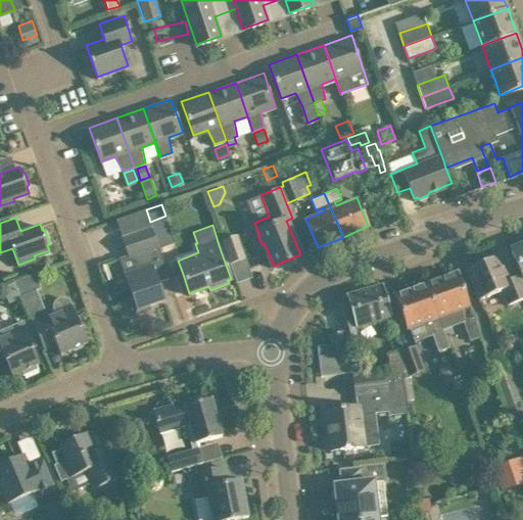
[(123,236),(129,253),(120,256),(125,273),(133,295),(129,296),(134,314),(150,308),(149,303),(163,298),(155,273),(165,270),(169,277),(170,277),(162,257),(152,226),(123,236)]
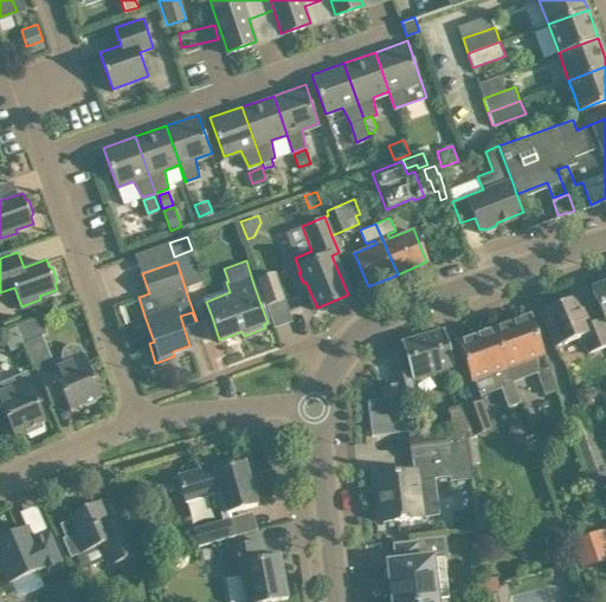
[(257,277),(266,303),(284,297),(275,270),(257,277)]
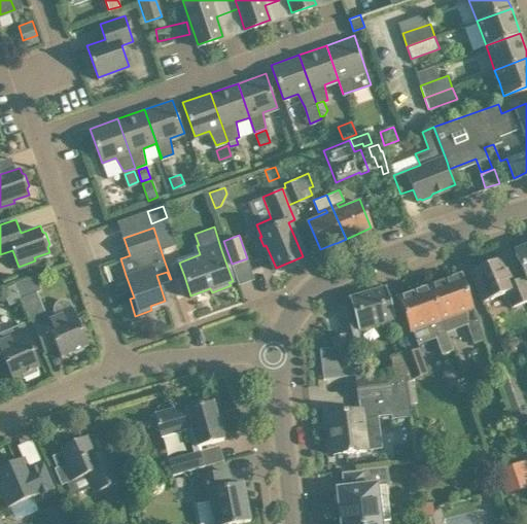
[(526,243),(515,249),(523,268),(526,277),(526,279),(526,280),(526,243)]
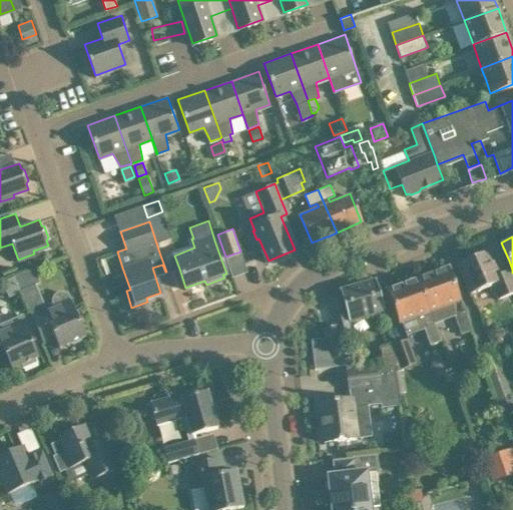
[(459,263),(471,291),(491,283),(497,298),(512,291),(512,277),(509,269),(498,274),(488,249),(459,263)]
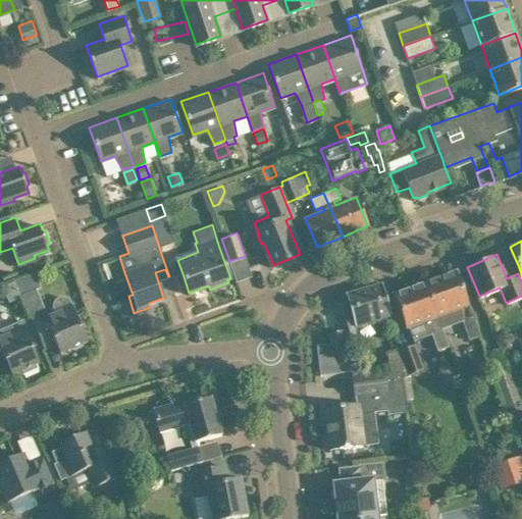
[(456,270),(425,281),(442,328),(462,320),(469,340),(479,335),(472,316),(468,305),(469,305),(456,270)]
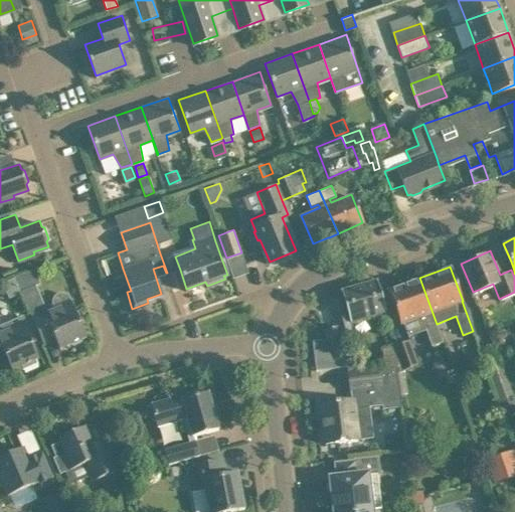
[(33,269),(15,275),(16,276),(20,290),(35,284),(38,283),(33,269)]
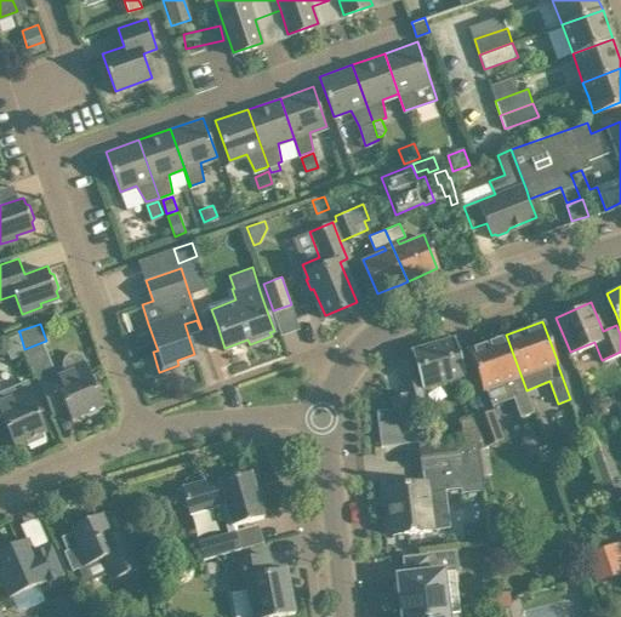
[(527,390),(506,335),(469,348),(484,388),(511,378),(514,389),(512,390),(520,413),(533,409),(527,390)]
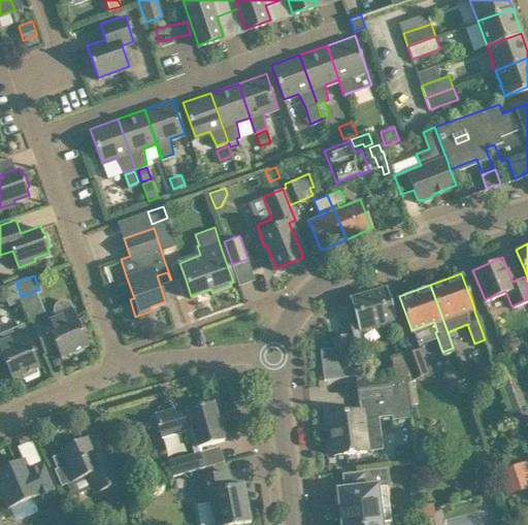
[(351,301),(338,305),(345,332),(332,335),(341,367),(355,363),(349,341),(363,337),(360,329),(396,318),(386,286),(350,296),(351,301)]
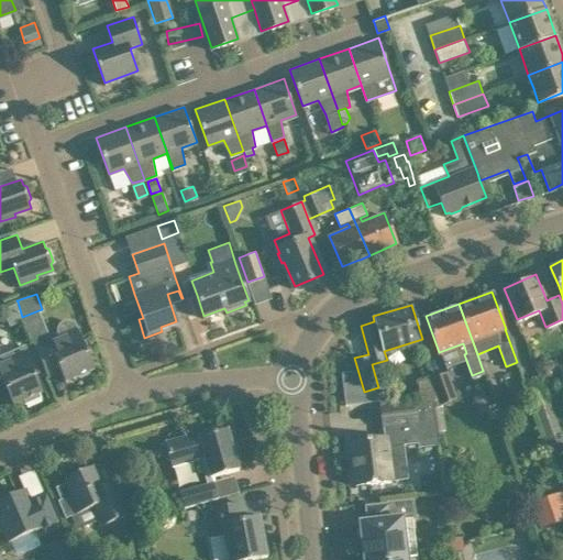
[(58,335),(56,336),(34,344),(39,355),(47,375),(61,370),(65,380),(77,374),(80,376),(89,372),(90,369),(95,366),(86,349),(88,346),(84,337),(80,336),(75,322),(72,319),(67,318),(63,319),(59,321),(57,326),(57,331),(58,335)]
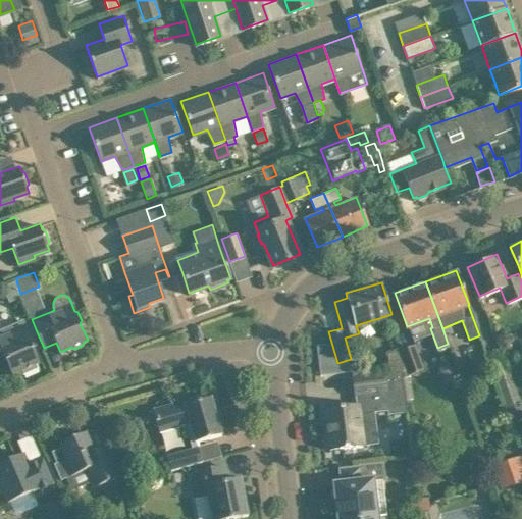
[(37,366),(36,363),(39,361),(32,346),(36,344),(30,329),(25,331),(24,327),(8,334),(6,330),(0,333),(0,366),(7,364),(11,373),(22,368),(23,372),(37,366)]
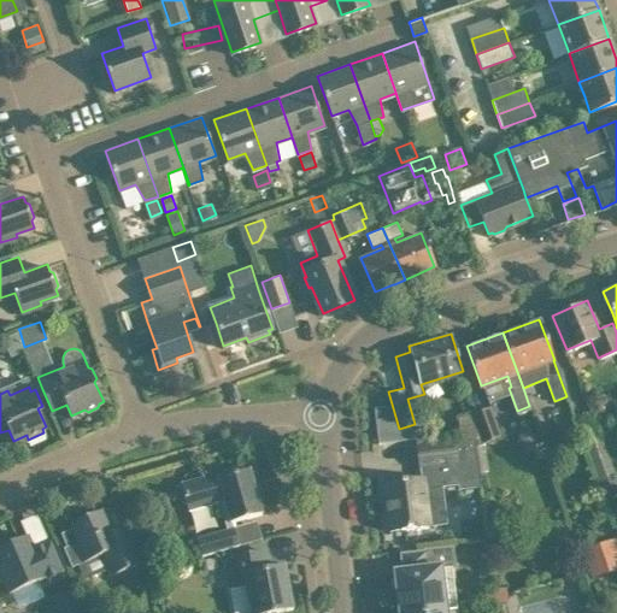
[(482,437),(482,440),(499,435),(489,407),(472,412),(482,437)]
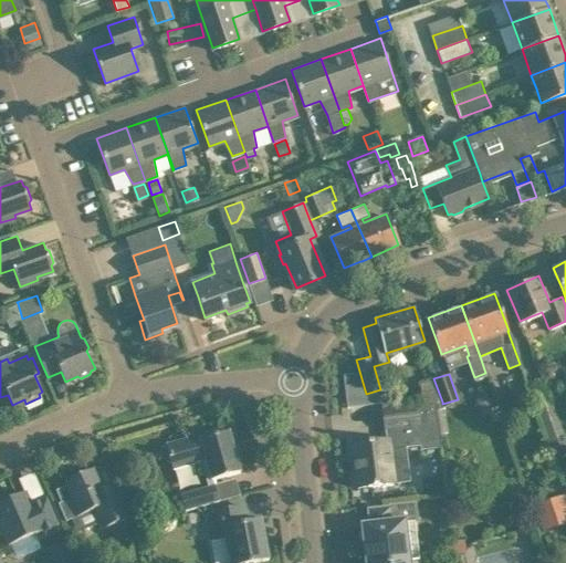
[(433,378),(420,383),(423,404),(436,403),(442,402),(433,378)]
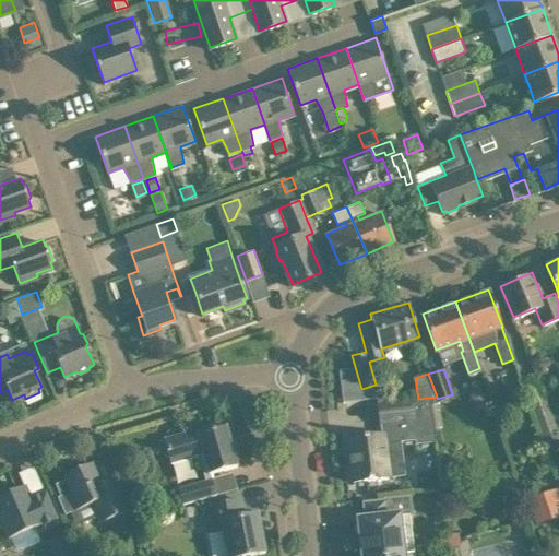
[(524,383),(546,444),(556,469),(558,466),(558,435),(538,378),(524,383)]
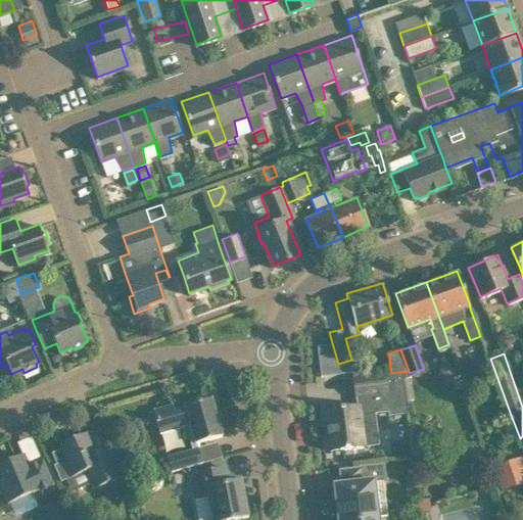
[(459,380),(454,363),(439,367),(445,384),(459,380)]
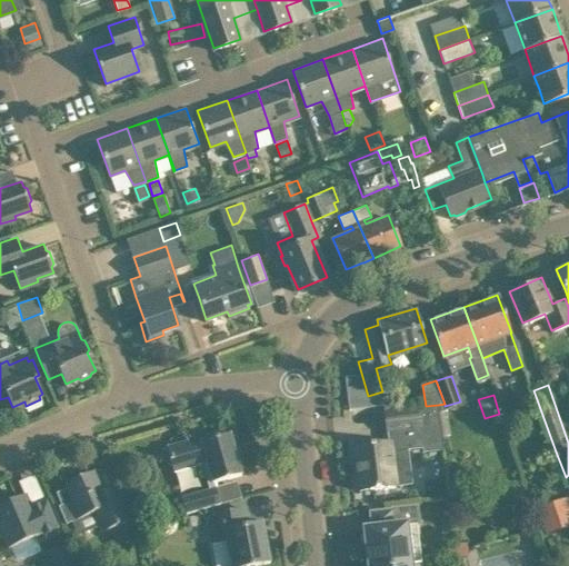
[(426,406),(385,410),(388,440),(355,445),(360,489),(395,485),(390,450),(417,447),(418,450),(421,454),(430,453),(433,448),(432,446),(442,445),(438,405),(426,406)]
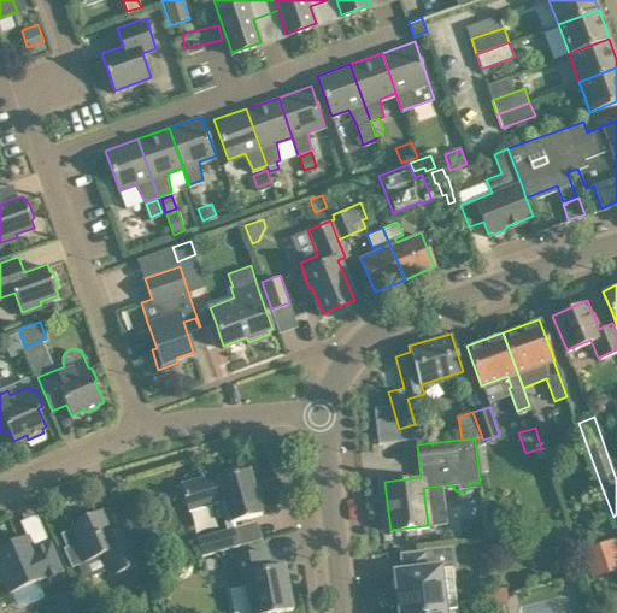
[(181,481),(187,505),(223,494),(230,520),(262,512),(250,469),(242,470),(241,464),(181,481)]
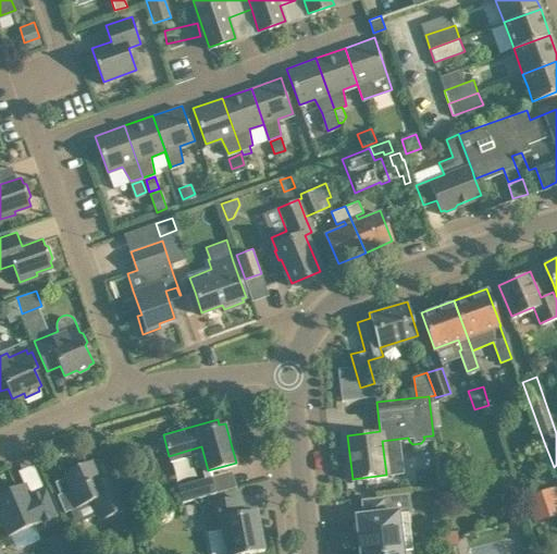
[(65,475),(54,480),(60,492),(58,494),(65,512),(75,507),(93,500),(100,518),(128,506),(125,500),(116,479),(114,474),(100,480),(91,460),(85,463),(82,462),(72,466),(71,469),(64,471),(65,475)]
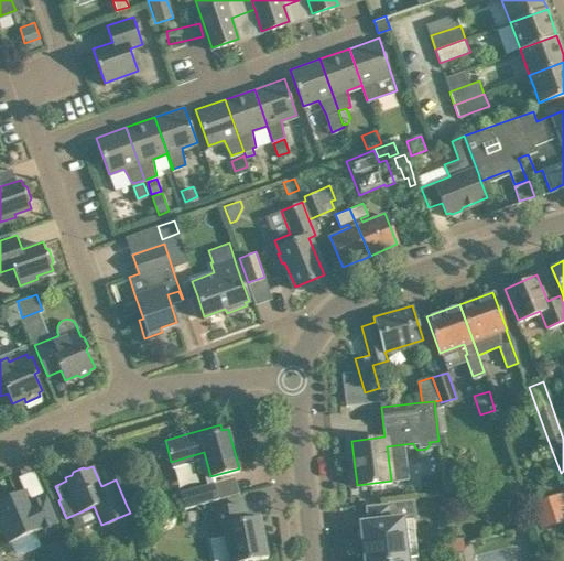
[(499,483),(499,493),(507,498),(516,494),(516,484),(508,478),(499,483)]
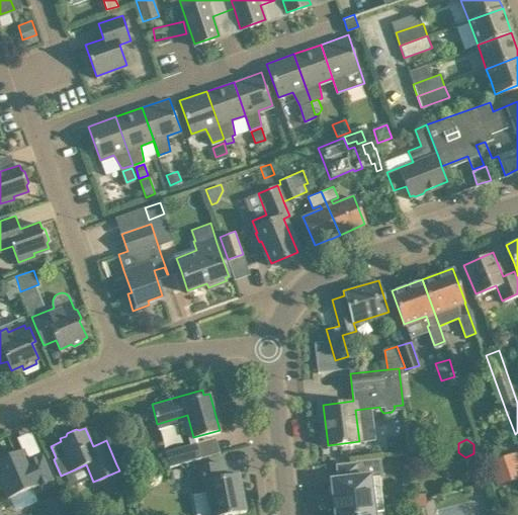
[(196,441),(165,450),(169,465),(200,457),(196,441)]
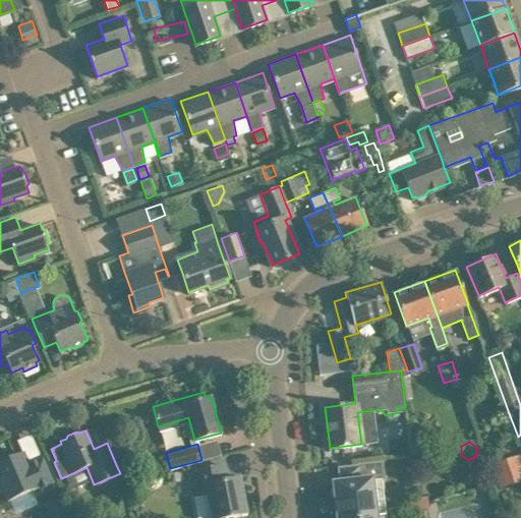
[(41,454),(27,460),(23,451),(14,455),(10,454),(3,457),(2,460),(0,461),(0,481),(8,500),(33,490),(35,495),(54,485),(41,454)]
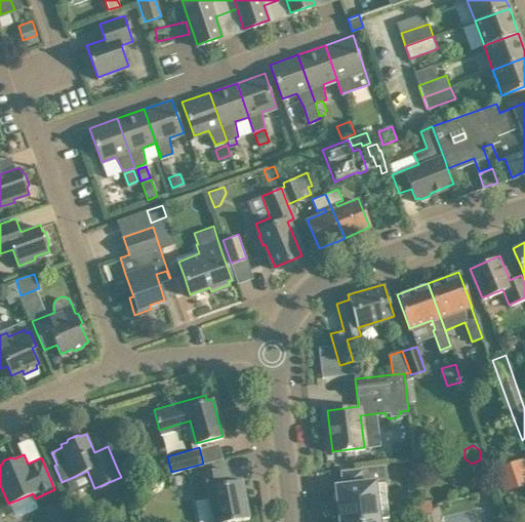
[(495,467),(503,491),(524,483),(524,462),(523,456),(495,467)]
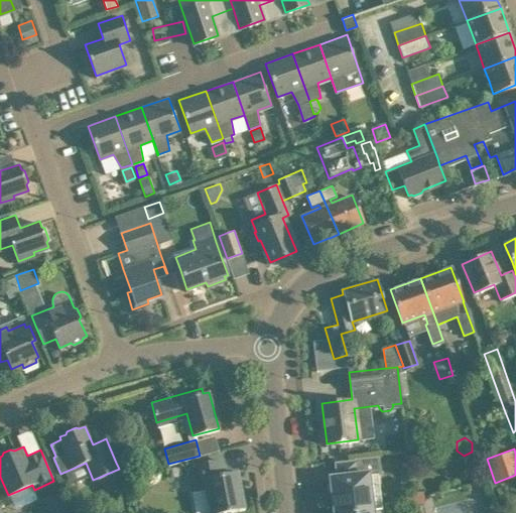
[(331,477),(335,512),(336,512),(372,509),(382,508),(378,475),(381,475),(379,457),(336,462),(338,476),(331,477)]
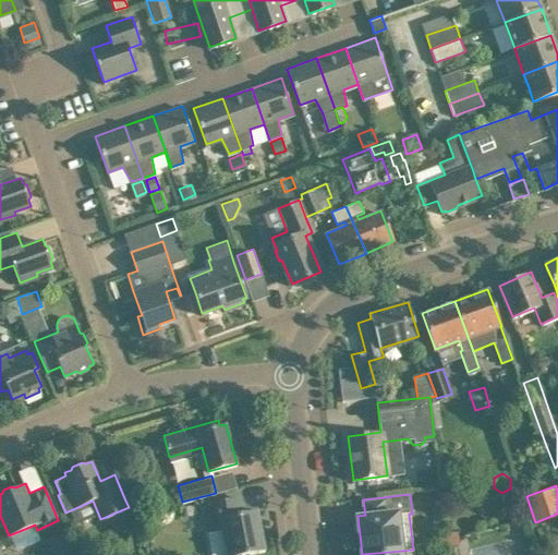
[(240,497),(219,502),(208,503),(211,521),(220,519),(227,554),(249,554),(249,553),(265,550),(257,510),(244,514),(240,497)]
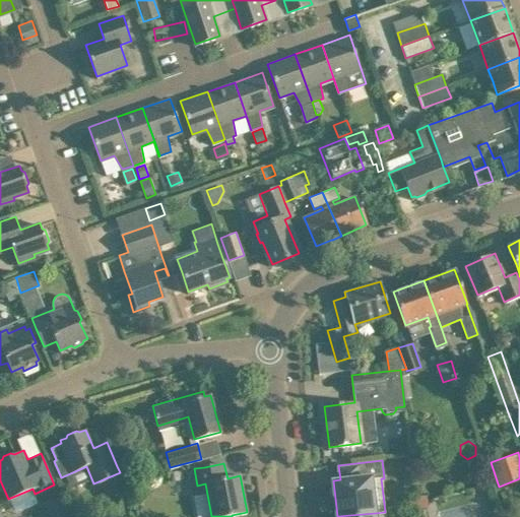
[(131,479),(135,495),(149,491),(145,476),(131,479)]
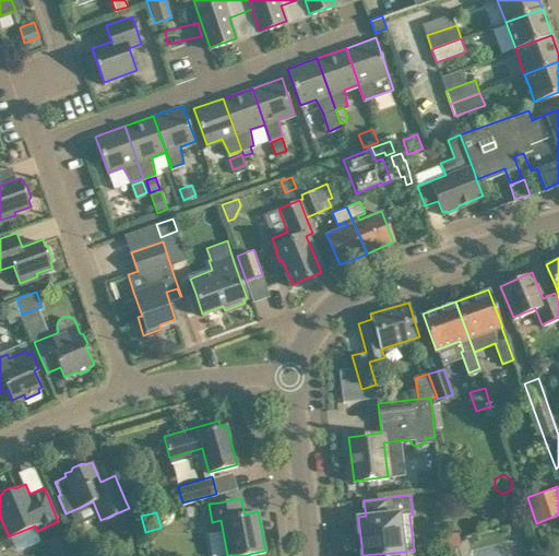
[(43,542),(48,555),(76,555),(67,531),(43,542)]
